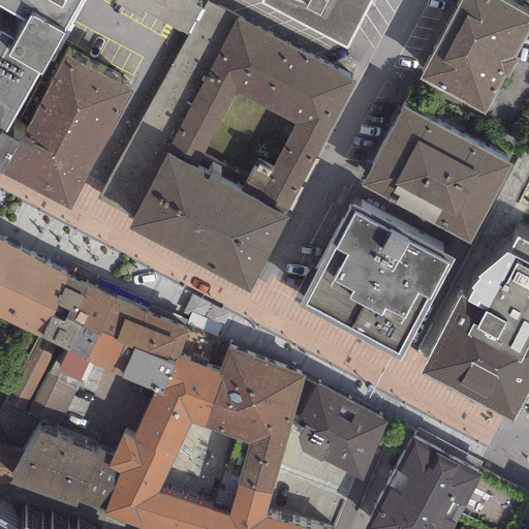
[(0,0),(0,6),(27,23),(16,41),(7,57),(37,73),(41,75),(83,0),(0,0)]
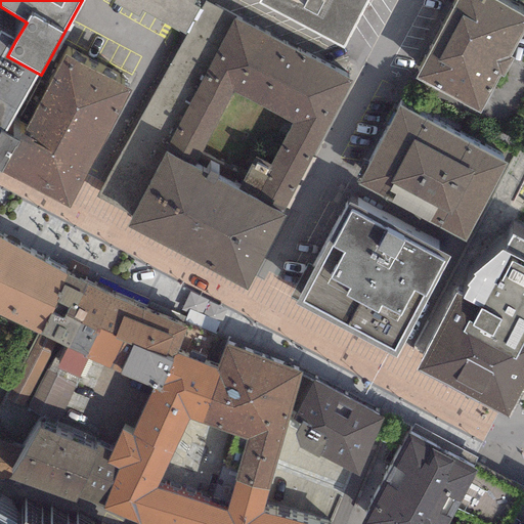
[(141,10),(183,34),(198,8),(191,5),(193,0),(114,0),(112,4),(136,17),(141,10)]
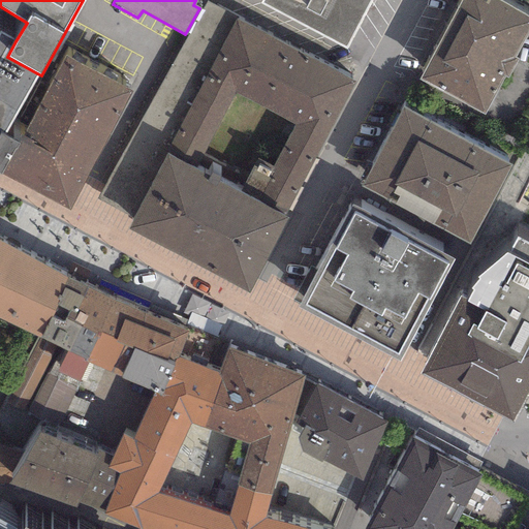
[(260,0),(259,3),(346,49),(372,0),(260,0)]
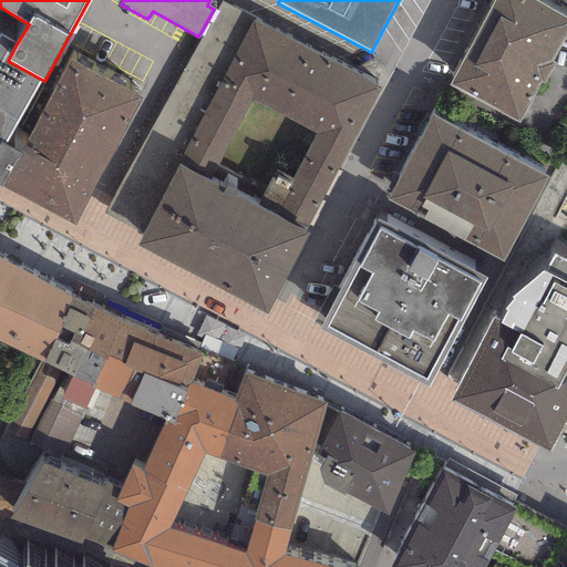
[(566,30),(566,16),(535,0),(493,0),(449,85),(519,123),(540,82),(545,84),(555,64),(550,62),(566,30)]
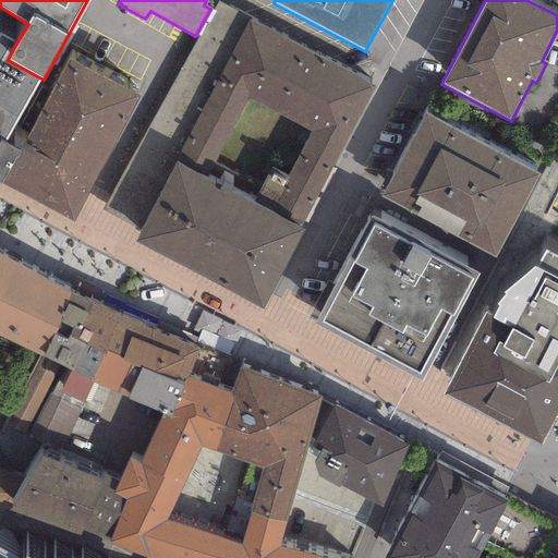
[(249,22),(176,164),(134,242),(262,308),(303,231),(299,228),(375,87),(249,22)]
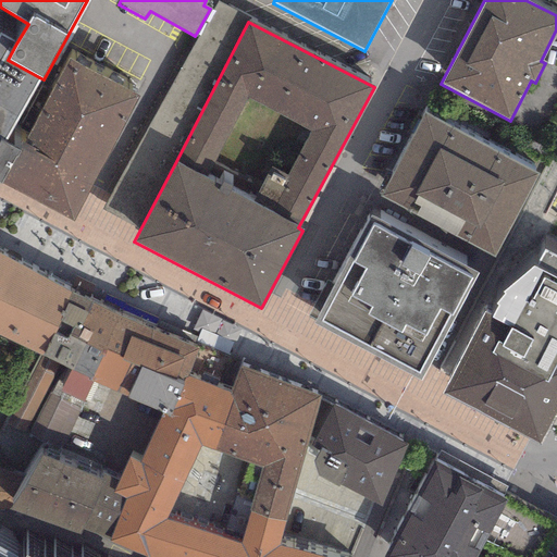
[(16,44),(0,34),(0,183),(1,183),(19,151),(3,143),(39,77),(8,60),(16,44)]
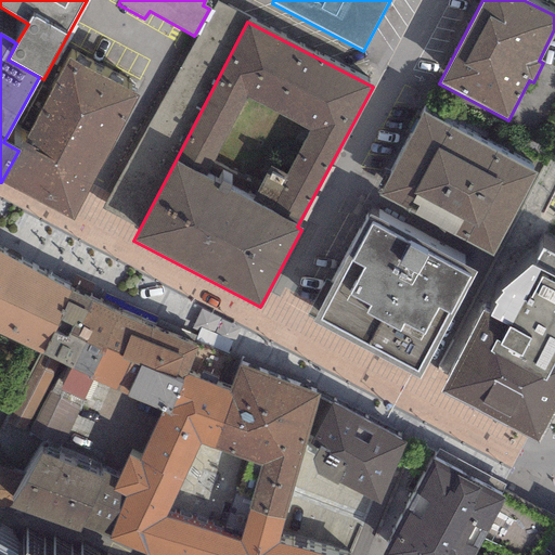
[(1,182),(73,220),(139,95),(68,59),(18,151),(1,182)]
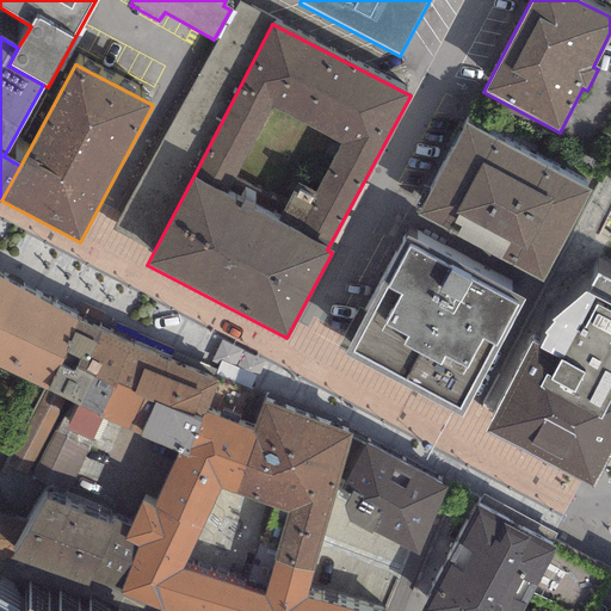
[(415,215),(543,282),(591,191),(464,124),(415,215)]
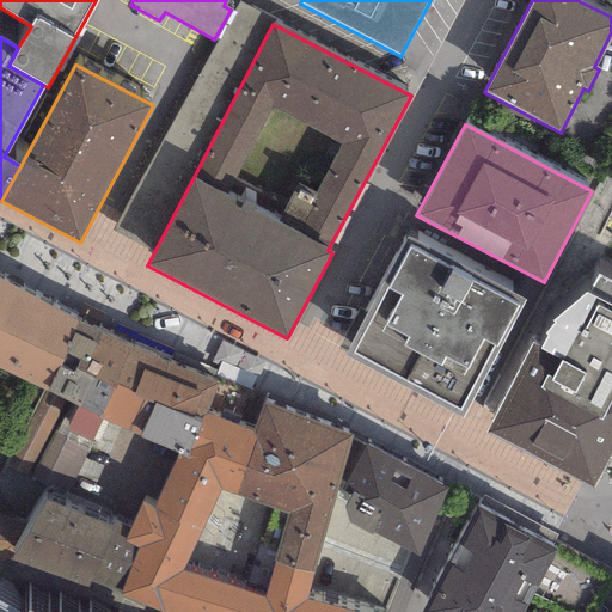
[(527,301),(405,237),(343,354),(465,417),(527,301)]
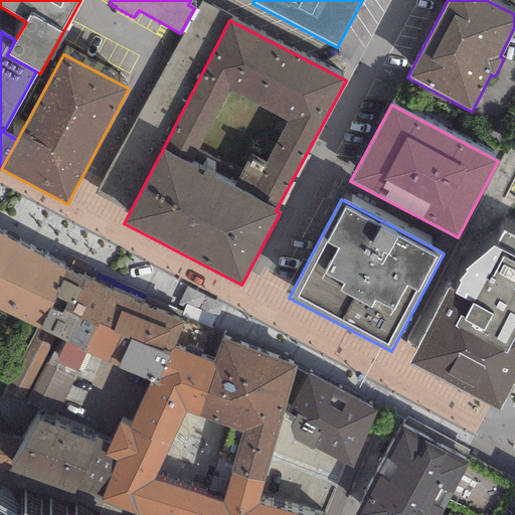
[(449,289),(408,363),(498,409),(514,378),(514,238),(503,232),(496,247),(491,246),(464,270),(467,273),(458,281),(460,284),(455,293),(449,289)]
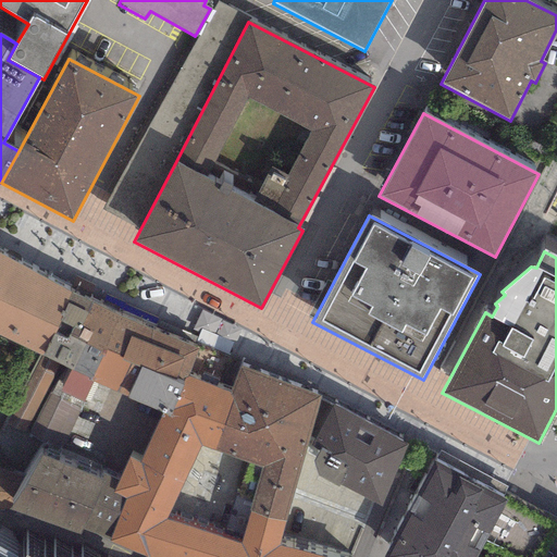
[(0,336),(40,357),(71,293),(0,255),(0,336)]
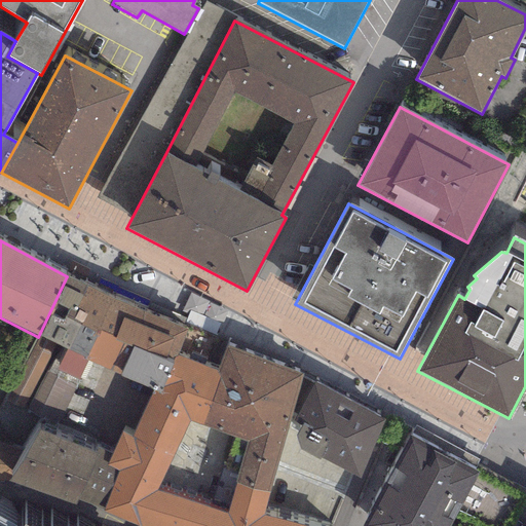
[(78,282),(67,276),(38,337),(66,350),(84,359),(113,298),(114,296),(79,279),(78,282)]
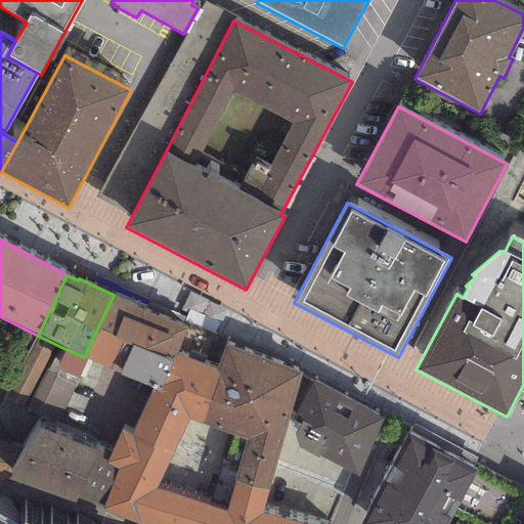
[(113,297),(84,357),(86,358),(119,375),(145,311),(113,297)]
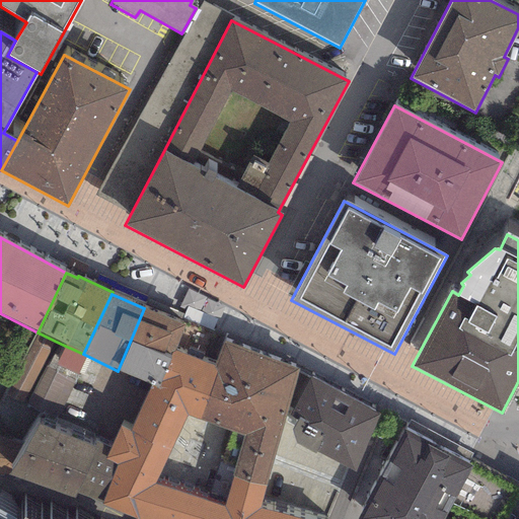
[(184,323),(144,308),(118,371),(150,385),(159,388),(174,351),(184,323)]
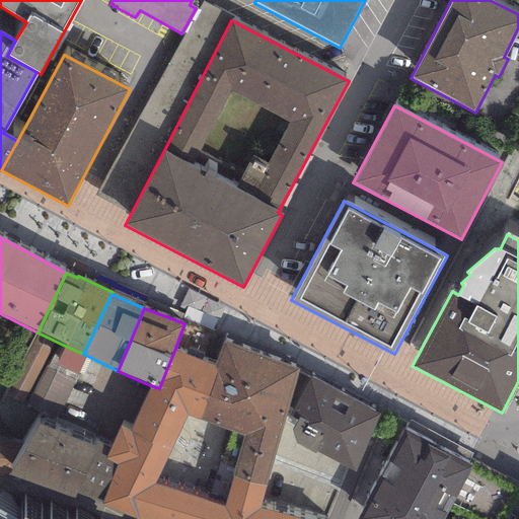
[(150,385),(130,431),(170,450),(186,415),(200,420),(218,368),(213,367),(223,342),(184,323),(174,351),(159,388),(150,385)]
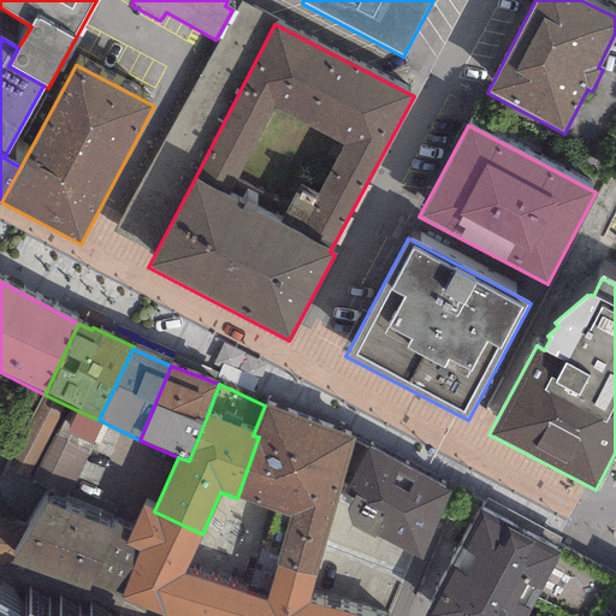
[(59,415),(40,406),(7,471),(27,480),(59,415)]
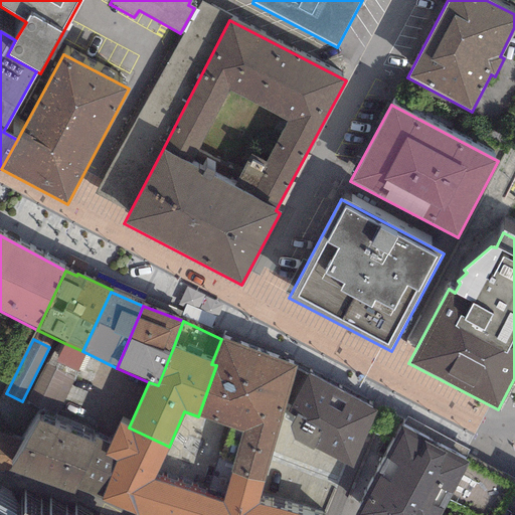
[(296,365),(221,339),(211,364),(216,365),(198,416),(241,431),(230,474),(264,484),(296,365)]
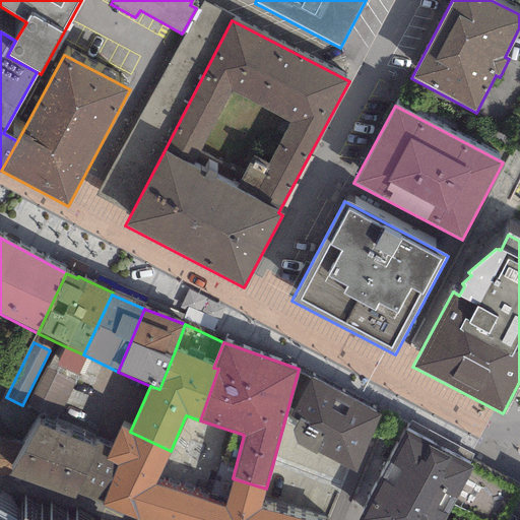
[(77,376),(85,355),(83,354),(65,346),(56,366),(77,376)]
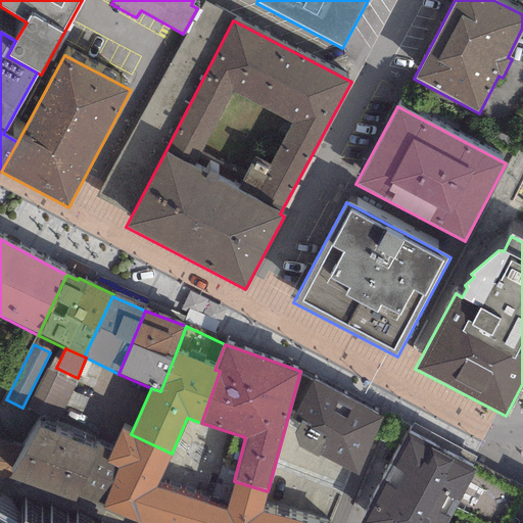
[(75,386),(44,371),(25,409),(55,424),(75,386)]
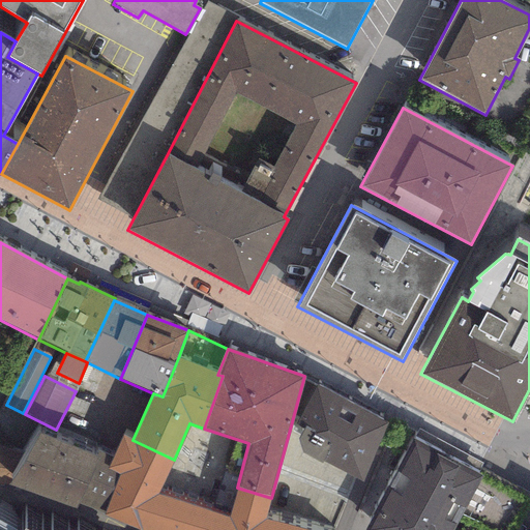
[(387,423),(317,386),(296,422),(304,427),(297,440),(301,453),(322,464),(323,461),(362,482),(387,423)]
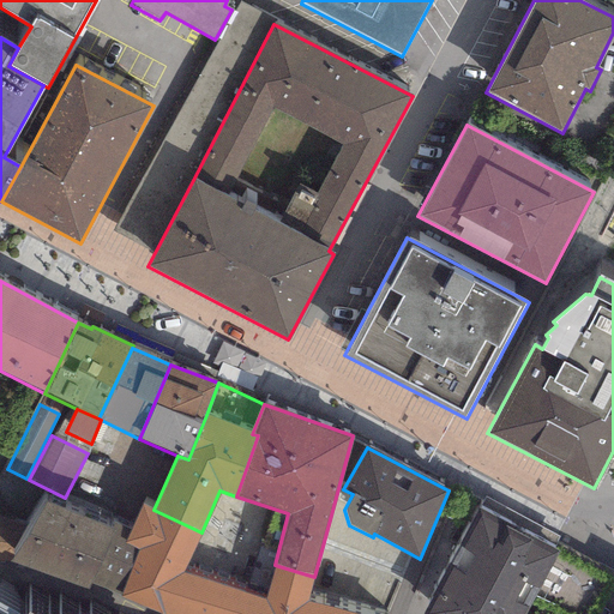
[(110,530),(43,501),(29,528),(7,564),(88,590),(91,582),(114,531),(110,530)]
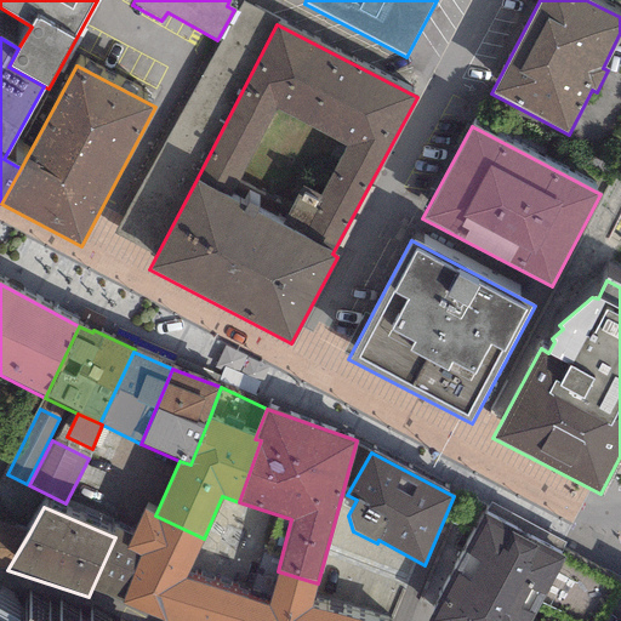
[(169,620),(187,580),(204,539),(155,516),(143,511),(130,536),(125,547),(142,554),(121,602),(120,604),(165,620),(169,620)]
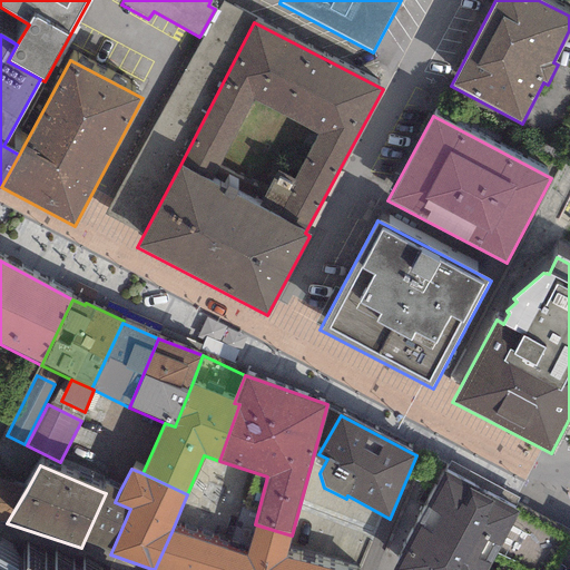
[(512,510),(441,473),(405,542),(410,544),(396,569),(488,569),(495,554),(518,512),(512,510)]
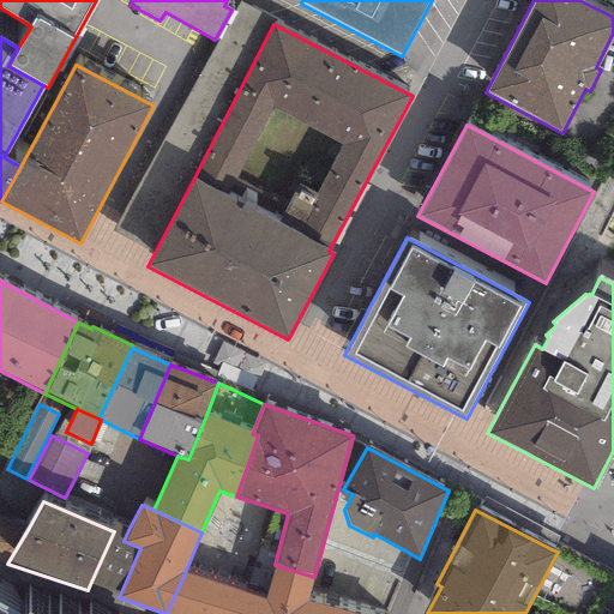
[(29,528),(0,517),(0,563),(7,564),(29,528)]
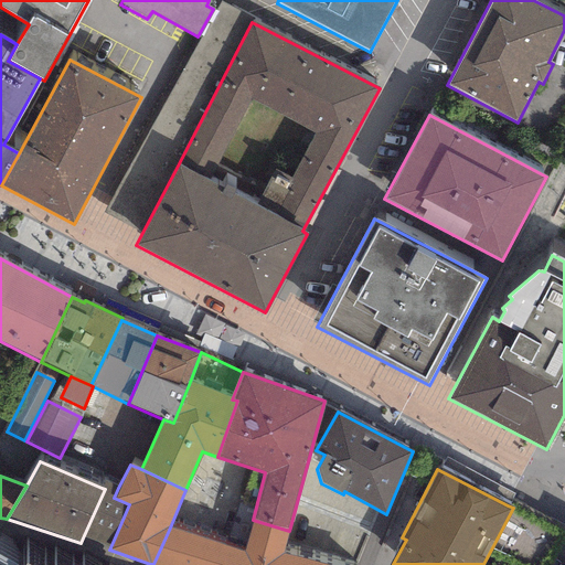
[(104,482),(102,488),(105,489),(84,535),(110,547),(129,504),(114,498),(118,488),(104,482)]
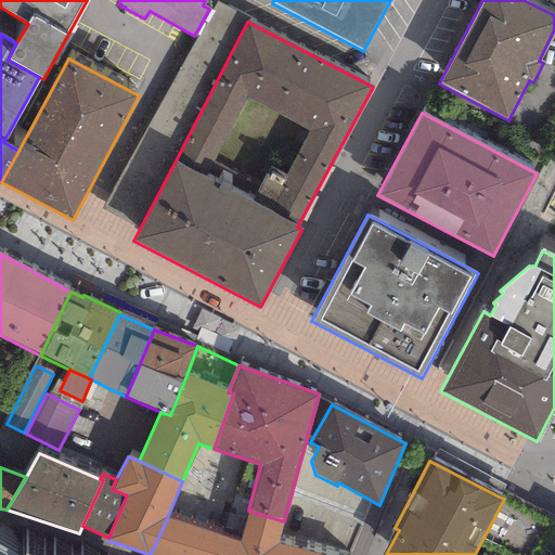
[(536,554),(554,518),(554,517),(503,490),(499,497),(504,499),(482,540),(512,554),(536,554)]
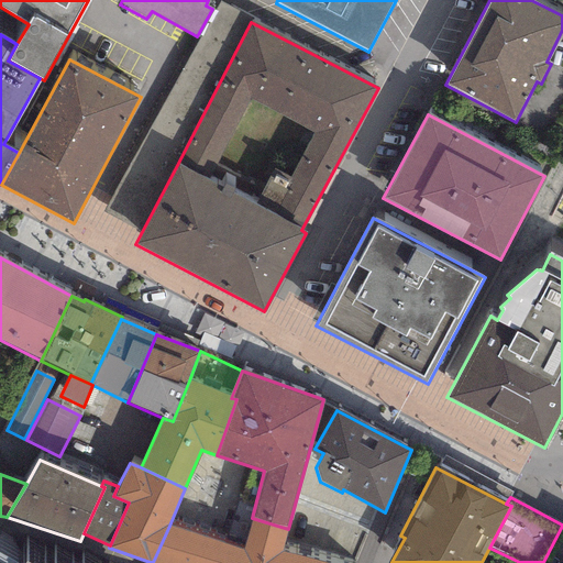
[(243,549),(169,526),(153,562),(353,562),(354,561),(285,540),(288,529),(252,518),(243,549)]
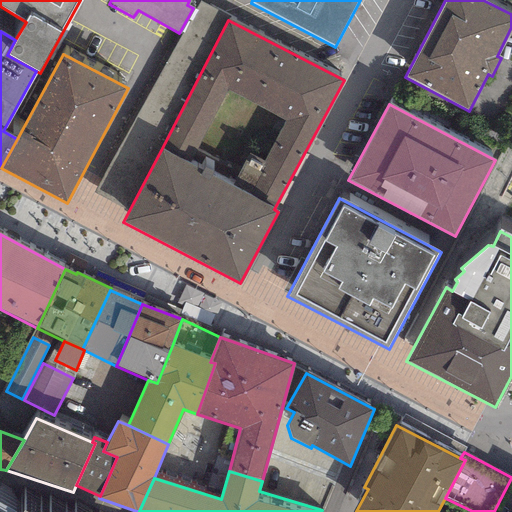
[(0,511),(78,511),(75,510),(73,511),(65,511),(49,503),(46,508),(24,495),(22,499),(0,486),(0,511)]
